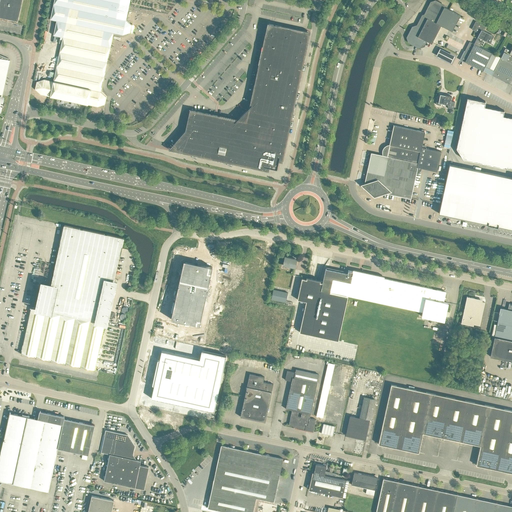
[(0,0),(0,17),(7,19),(18,21),(22,0),(0,0)]
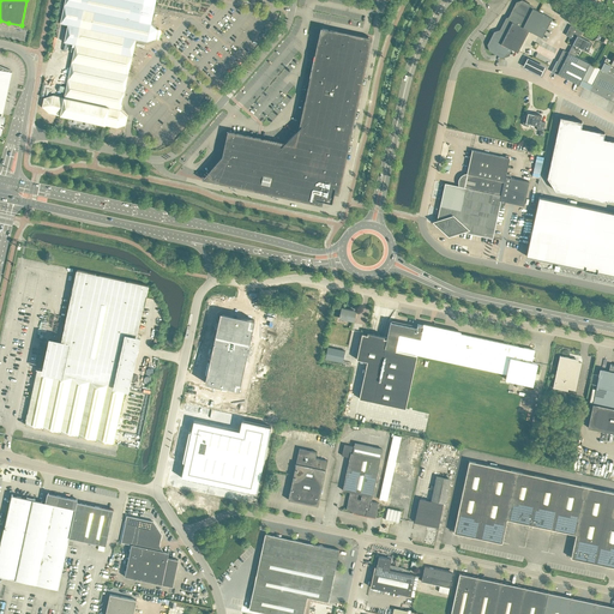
[(155,0),(65,0),(60,23),(67,24),(64,42),(76,44),(64,97),(53,95),(44,97),(42,107),(49,113),(52,114),(56,115),(65,116),(67,118),(98,124),(101,124),(109,126),(114,127),(116,127),(125,125),(127,115),(121,109),(125,90),(136,40),(146,42),(156,38),(157,35),(157,30),(151,23),(155,7),(155,0)]
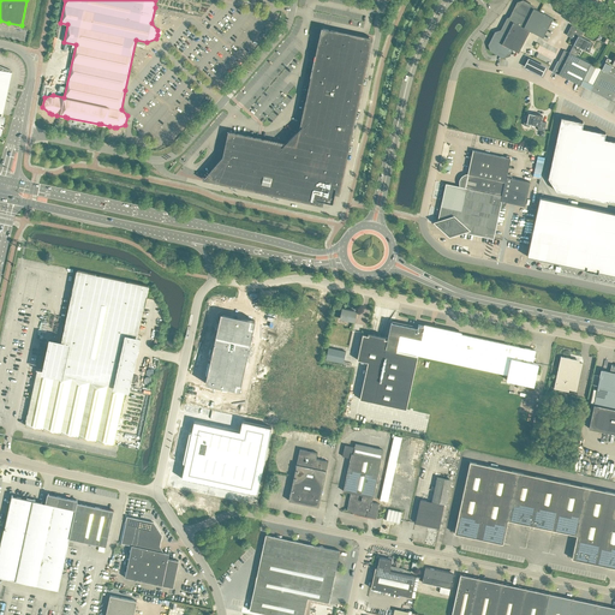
[(500,53),(503,54),(507,53),(511,48),(518,52),(530,30),(543,37),(553,18),(526,5),(523,3),(519,4),(512,19),(508,19),(502,31),(496,34),(491,45),(493,49),(500,53)]
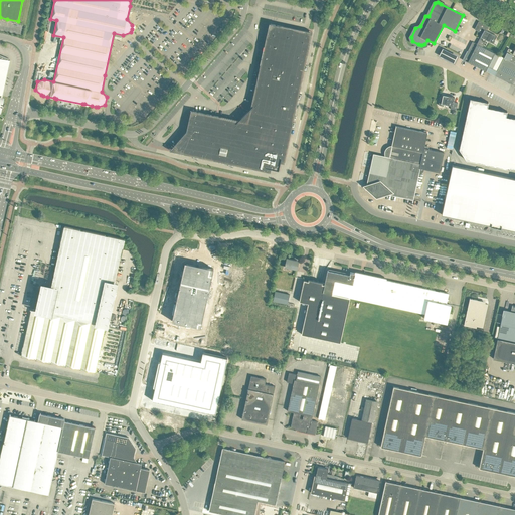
[(482,33),(480,36),(481,37),(477,44),(472,41),(463,59),(485,71),(495,53),(482,46),(486,39),(491,42),(493,40),(494,40),(496,36),(486,31),(489,26),(479,21),(475,29),(482,33)]
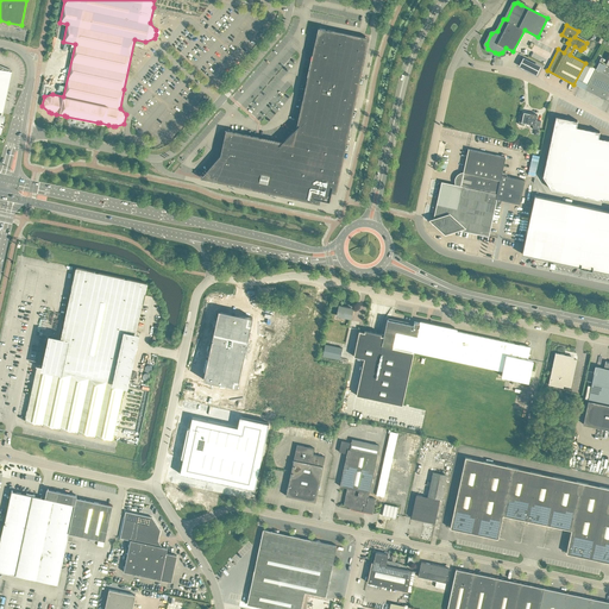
[(200,177),(290,198),(319,203),(320,199),(328,200),(331,192),(336,193),(369,38),(366,37),(318,27),(299,115),(296,127),(282,142),(226,130),(220,155),(201,176),(200,177)]
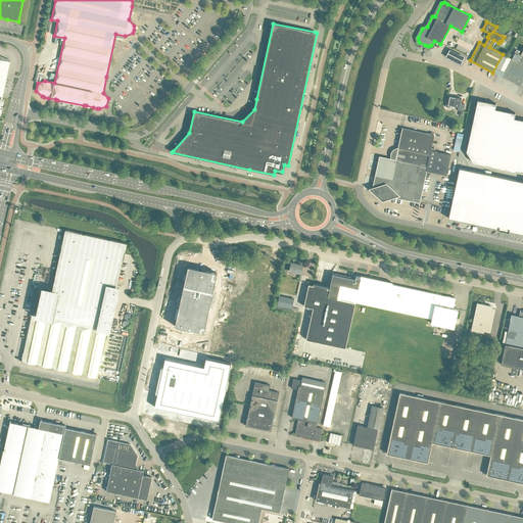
[(516,38),(519,30),(513,27),(511,31),(513,32),(511,36),(516,38)]
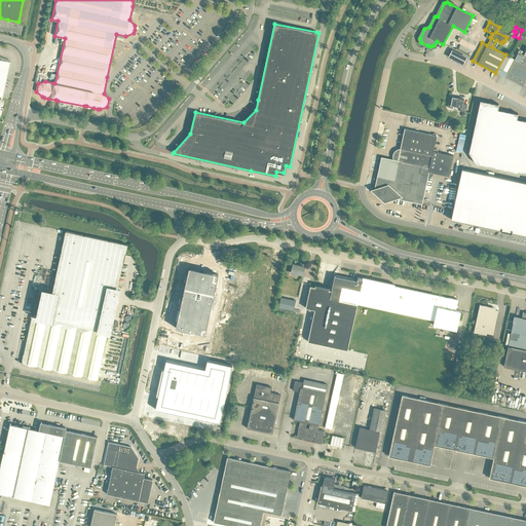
[(525,55),(525,57),(525,58),(525,57),(525,48),(525,52),(519,49),(514,59),(520,62),(523,54),(525,55)]
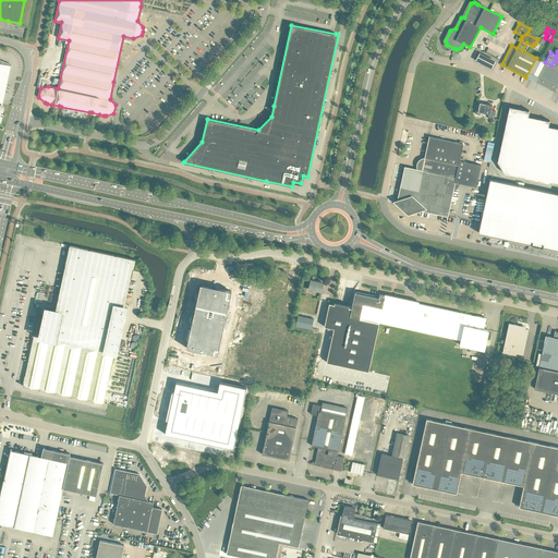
[(475,59),(475,60),(492,69),(492,68),(495,61),(496,61),(480,52),(478,53),(475,59)]
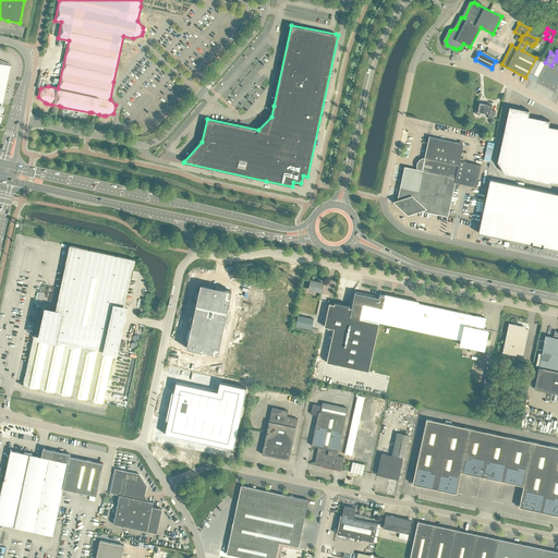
[(0,111),(1,109),(2,105),(11,65),(9,65),(9,63),(0,59),(0,111)]
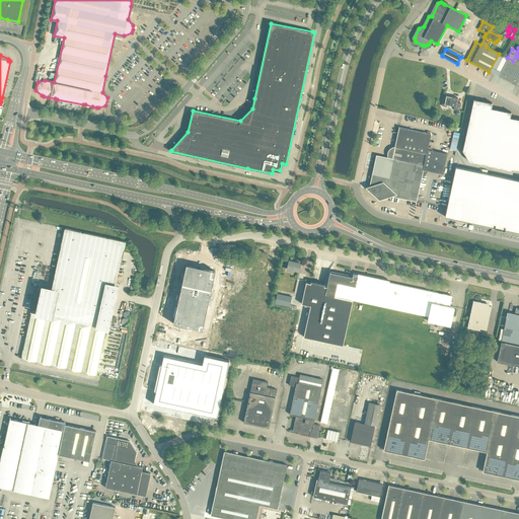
[(498,76),(516,85),(518,79),(518,64),(513,61),(507,58),(498,76)]
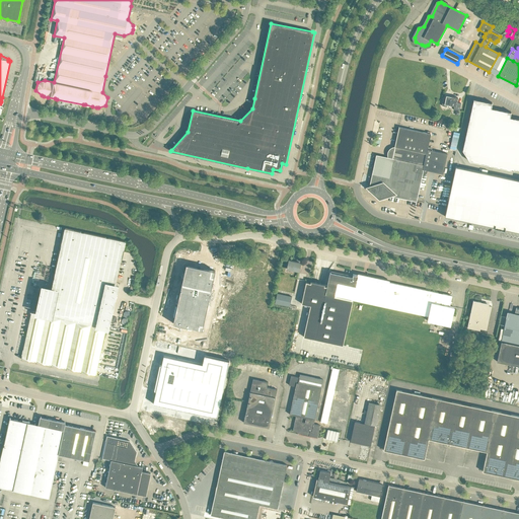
[(454,105),(453,109),(459,110),(461,103),(456,102),(457,97),(454,96),(453,97),(446,95),(445,100),(443,100),(442,105),(446,106),(447,104),(454,105)]
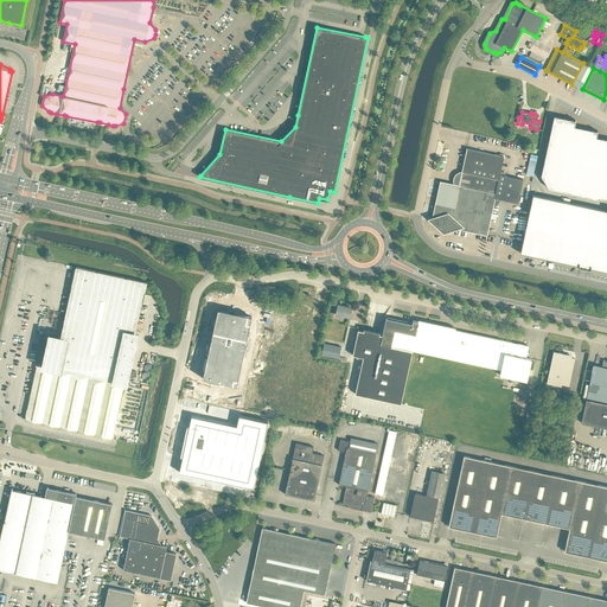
[(541,176),(549,189),(550,189),(601,199),(601,197),(606,198),(606,139),(596,136),(598,131),(596,131),(574,126),(575,120),(554,115),(541,176)]
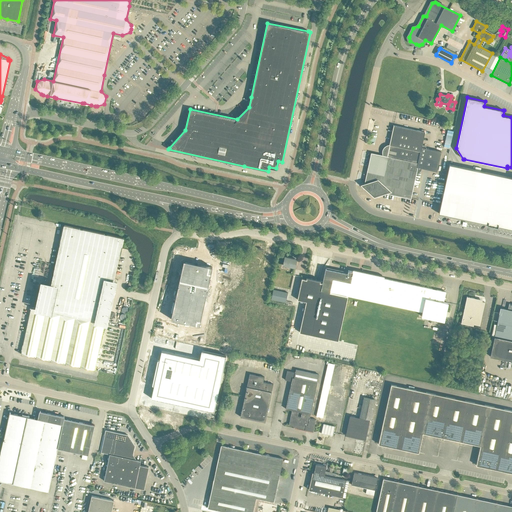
[(374,195),(383,192),(410,198),(416,172),(418,172),(420,170),(421,168),(437,171),(441,151),(421,147),(425,132),(424,131),(424,130),(421,129),(421,131),(393,125),(389,145),(387,149),(384,150),(385,152),(383,155),(371,153),(363,188),(367,189),(374,195)]
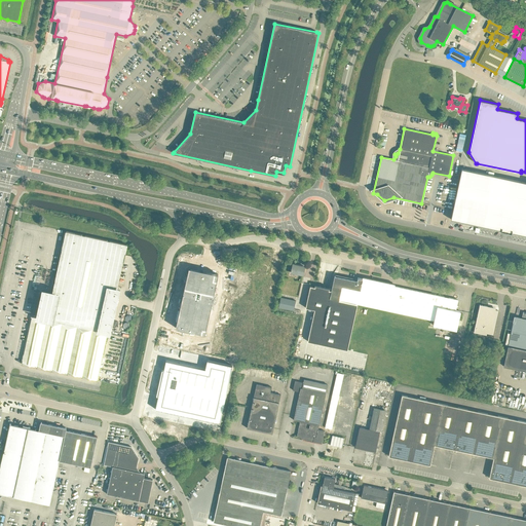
[(459,133),(457,147),(463,148),(466,134),(459,133)]
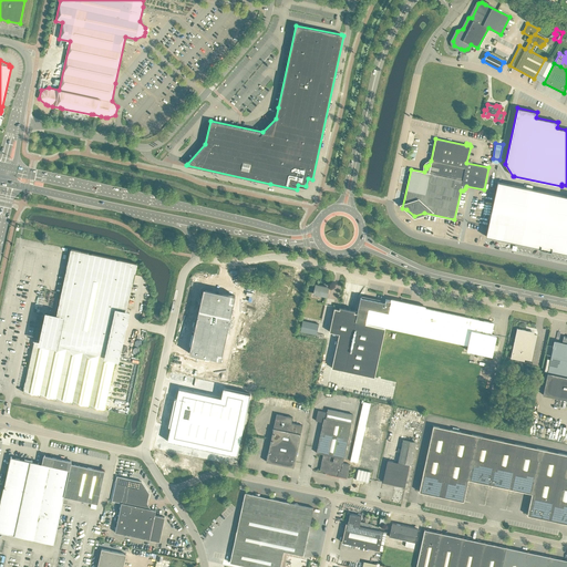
[(566,196),(497,182),(486,236),(539,248),(539,249),(550,251),(552,250),(566,253),(566,196)]
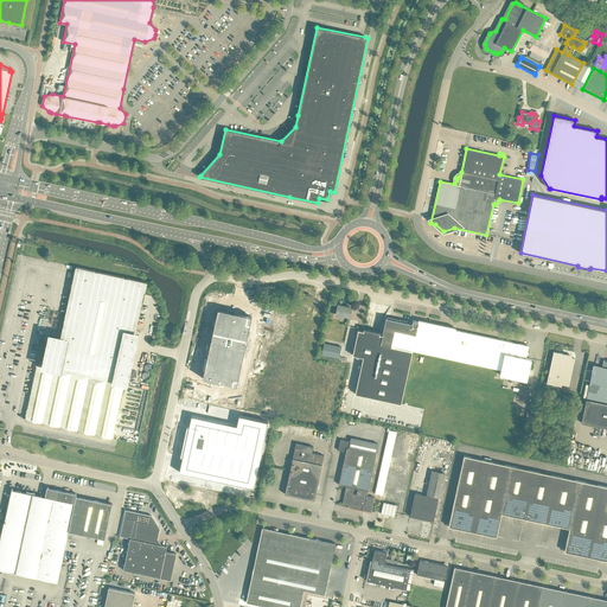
[(37,365),(25,419),(43,423),(61,427),(77,430),(95,434),(113,438),(123,384),(135,334),(146,282),(76,267),(61,339),(55,338),(51,337),(51,340),(45,366),(36,364),(36,365),(37,365)]
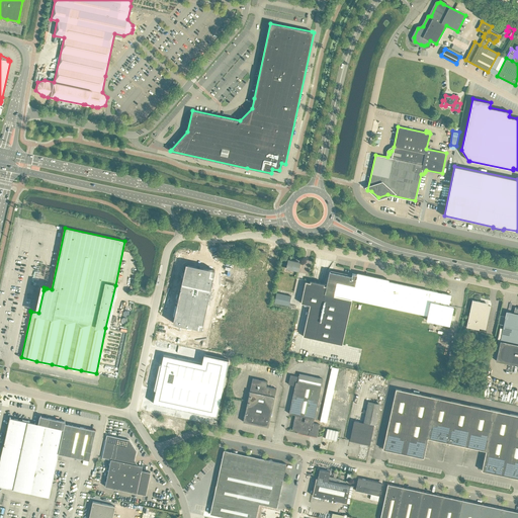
[(286,268),(298,270),(299,262),(288,260),(286,265),(286,266),(286,268)]
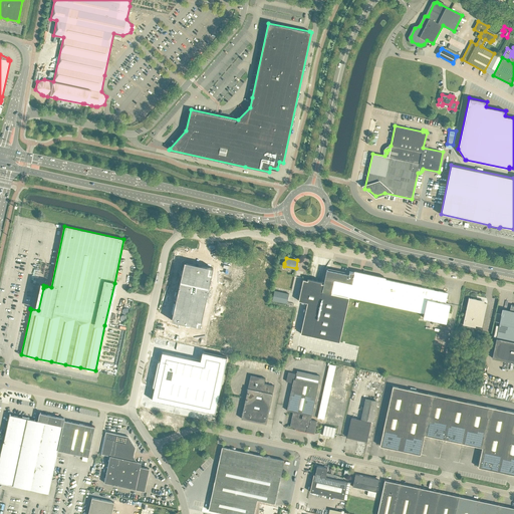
[(180,280),(172,320),(200,326),(213,268),(198,264),(198,266),(186,263),(182,281),(180,280)]
